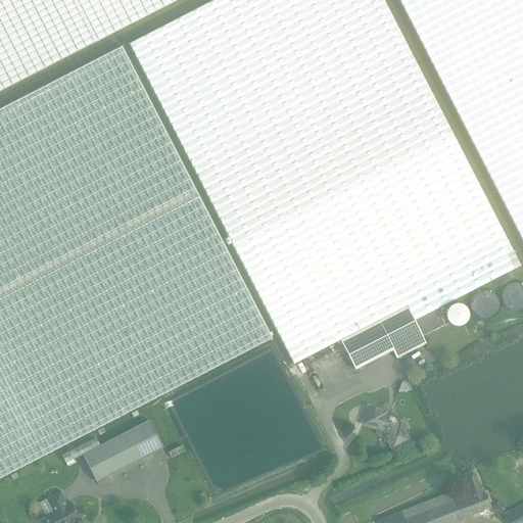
[(0,0),(0,91),(177,0),(0,0)]
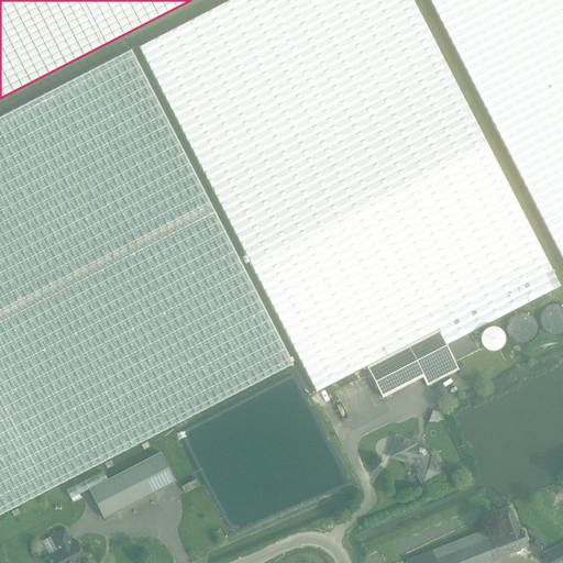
[(411,0),(229,0),(139,45),(316,393),(366,367),(440,329),(448,344),(471,333),(560,287),(411,0)]
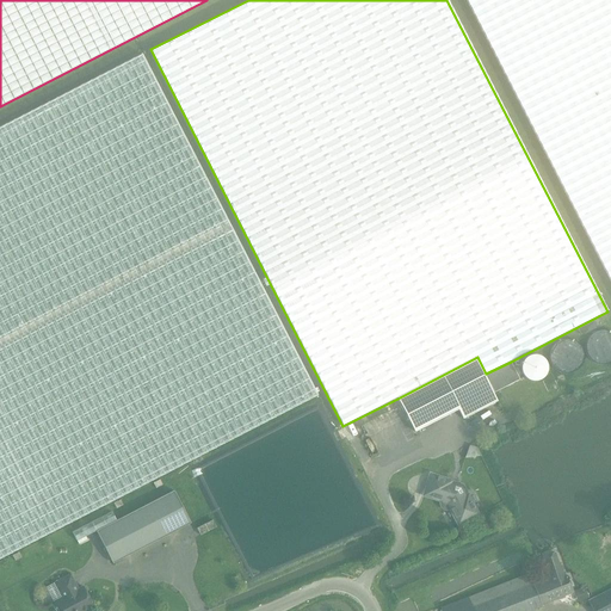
[(610,0),(466,0),(610,283),(610,0)]
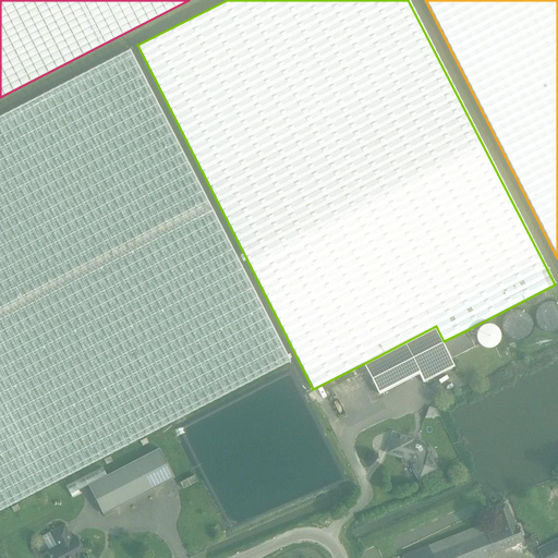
[(0,511),(19,501),(63,478),(168,425),(207,405),(232,392),(290,363),(130,51),(0,118),(0,511)]
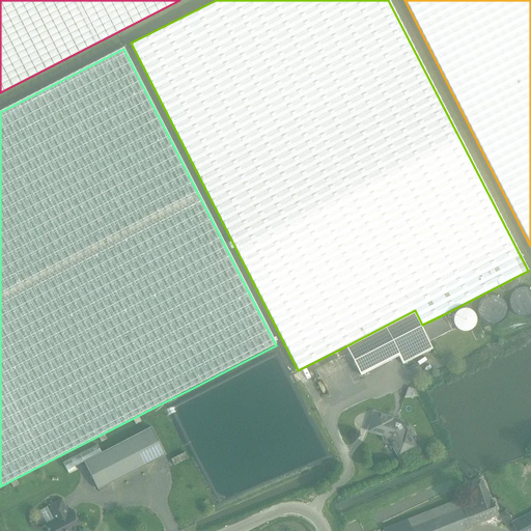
[(516,279),(502,286),(505,291),(519,284),(516,279)]
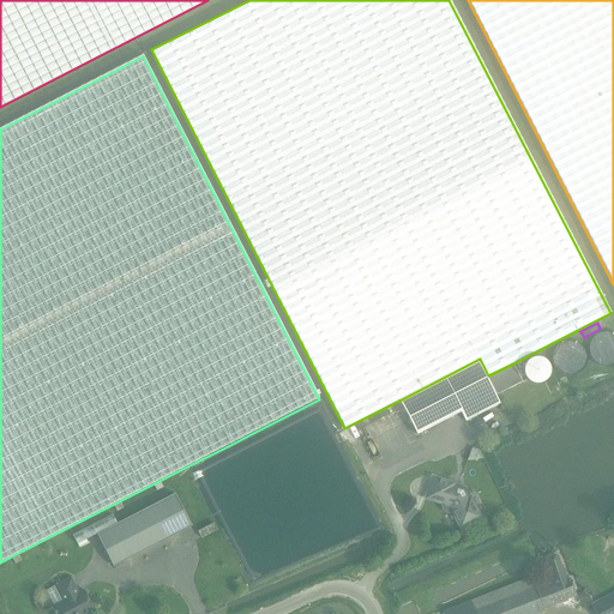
[(479,360),(399,401),(417,434),(461,411),(465,421),(500,404),(479,360)]
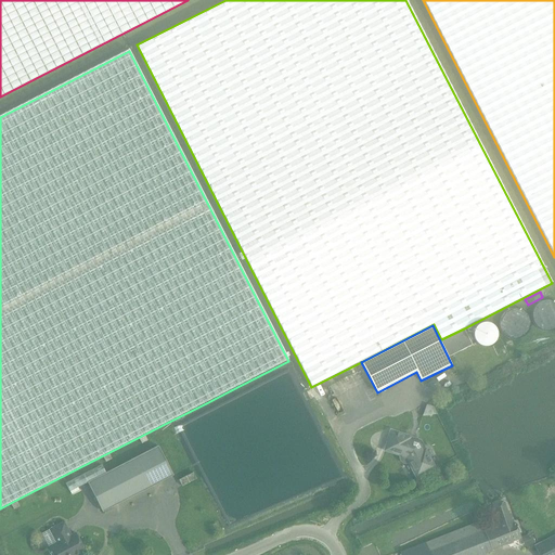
[(441,340),(440,340),(449,358),(473,346),(463,328),(441,339),(441,340)]
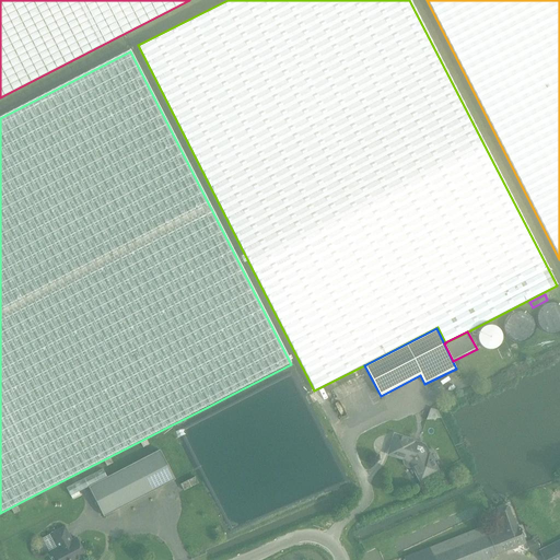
[(389,452),(406,457),(405,459),(405,461),(405,463),(406,465),(407,466),(409,467),(411,467),(413,466),(415,465),(421,478),(434,471),(426,455),(427,452),(424,446),(413,443),(413,442),(395,436),(389,452)]
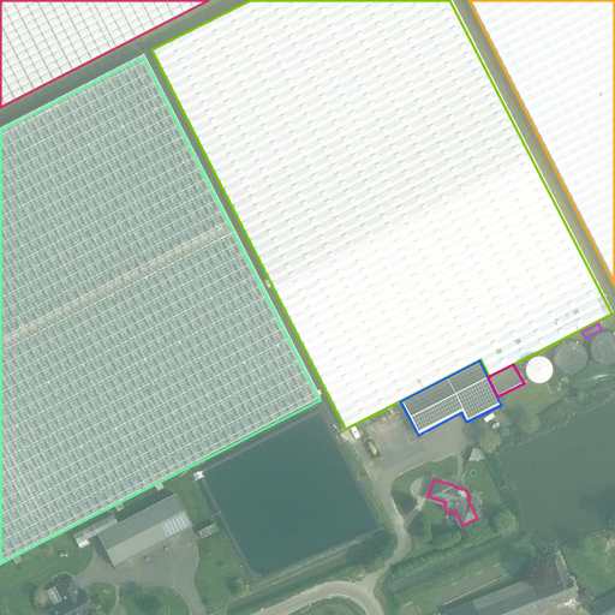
[(192,527),(175,495),(118,525),(113,515),(73,536),(78,545),(79,549),(90,543),(89,539),(97,536),(114,568),(192,527)]
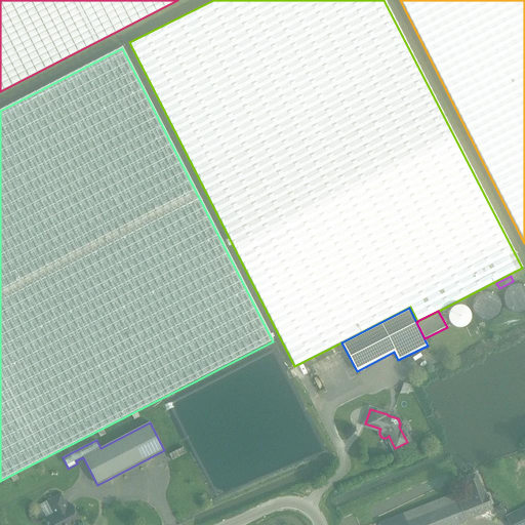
[(183,447),(169,454),(172,460),(186,453),(183,447)]
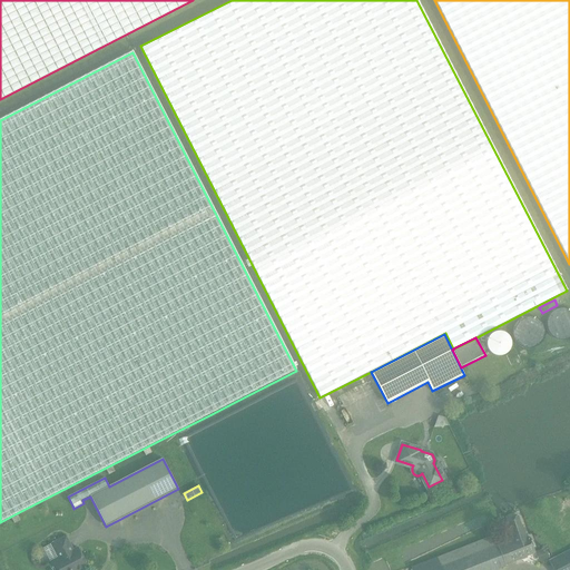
[(513,539),(500,543),(507,564),(520,559),(522,560),(527,559),(528,556),(534,553),(533,549),(529,538),(526,539),(517,516),(507,520),(511,534),(513,539)]
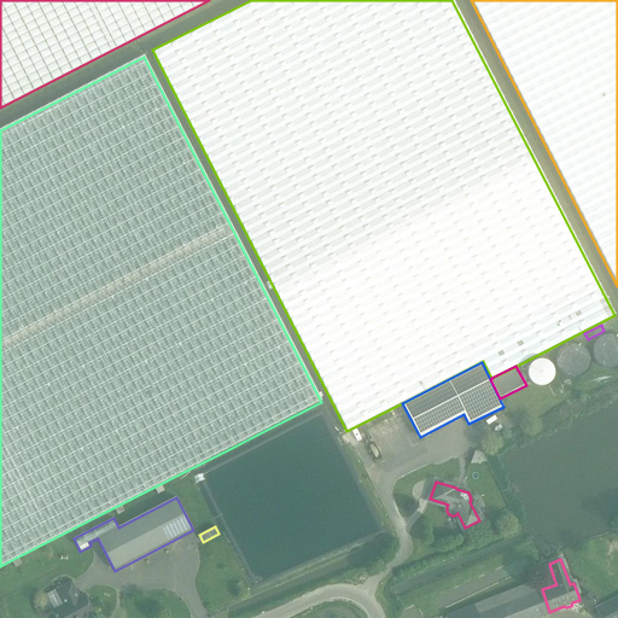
[(473,604),(445,616),(447,617),(537,617),(549,613),(549,612),(542,589),(538,579),(529,583),(511,590),(474,605),(473,604)]
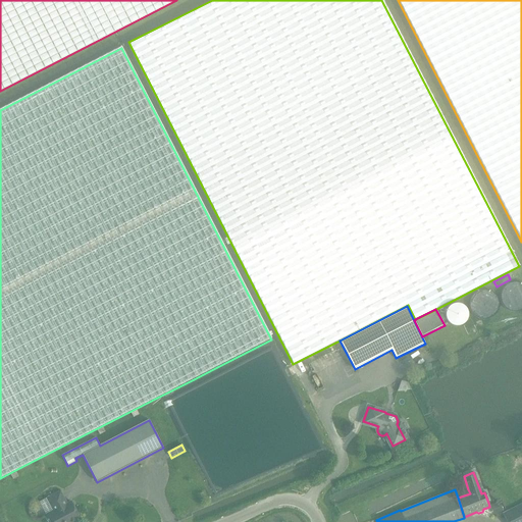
[(71,502),(67,504),(60,491),(47,499),(53,511),(46,515),(49,521),(76,521),(81,520),(71,502)]
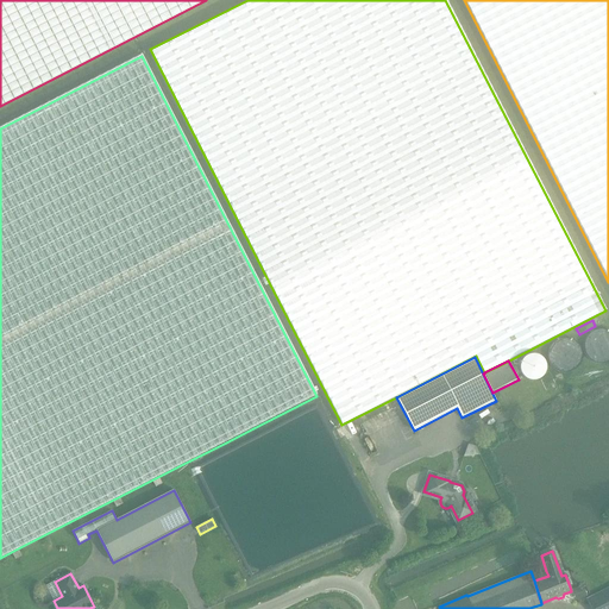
[(583,585),(576,589),(579,598),(586,596),(583,585)]
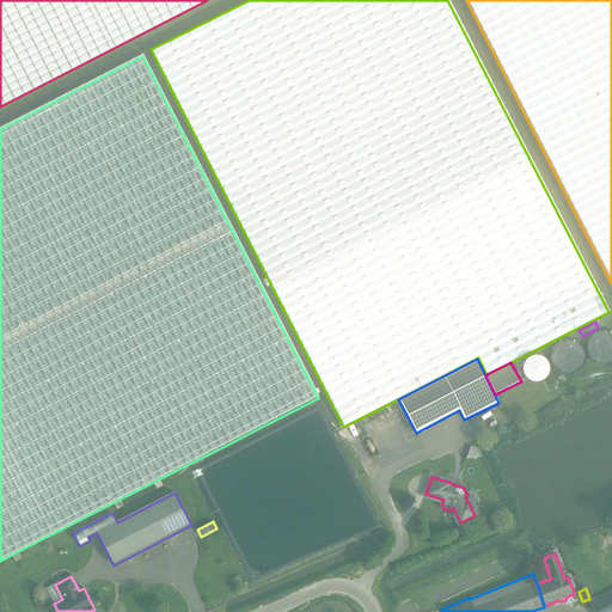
[(611,611),(611,591),(589,603),(593,611),(611,611)]
